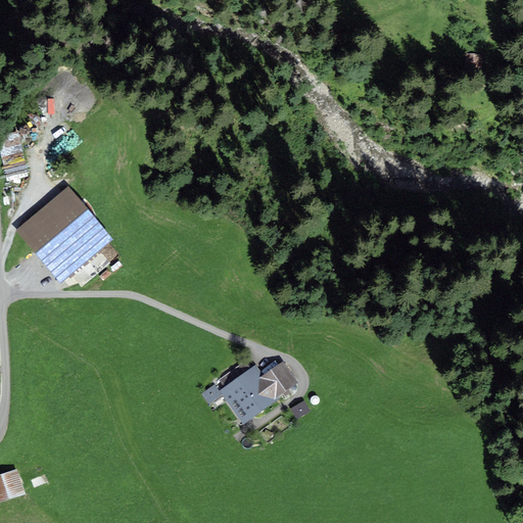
[(471,53),(471,65),(482,65),(482,53),(471,53)]
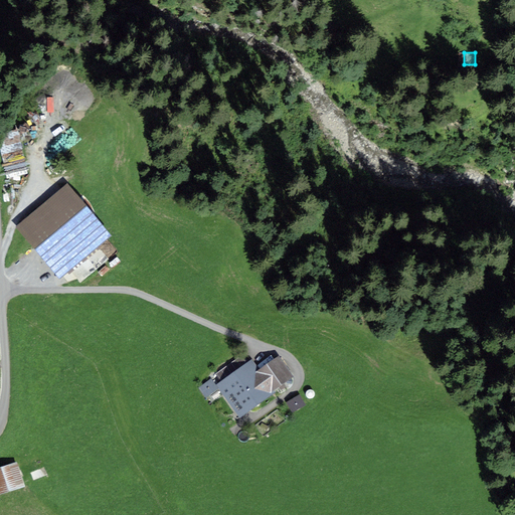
[(4,177),(25,176),(22,131),(2,132),(4,177)]
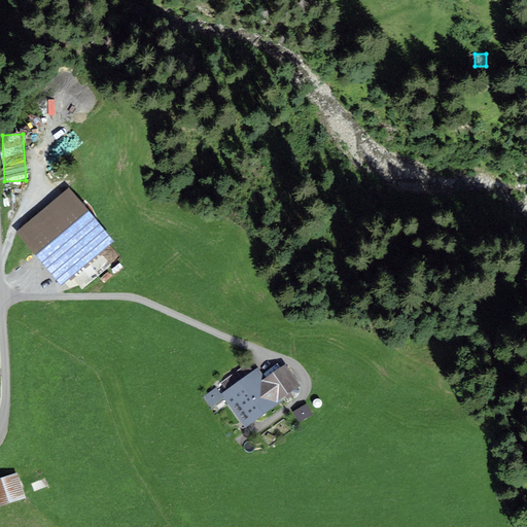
[(63,288),(114,243),(69,189),(16,233),(63,288)]
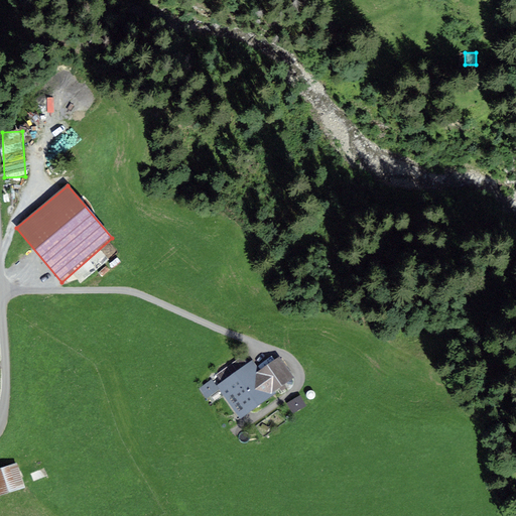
[(261,372),(276,393),(295,379),(280,359),(261,372)]
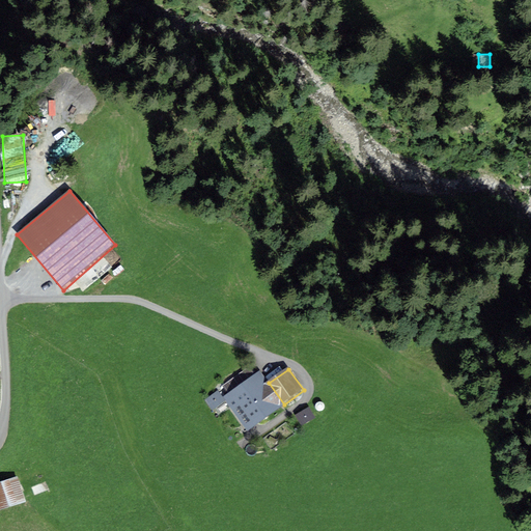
[(249,432),(285,406),(284,404),(269,383),(260,371),(223,398),(226,402),(249,432)]
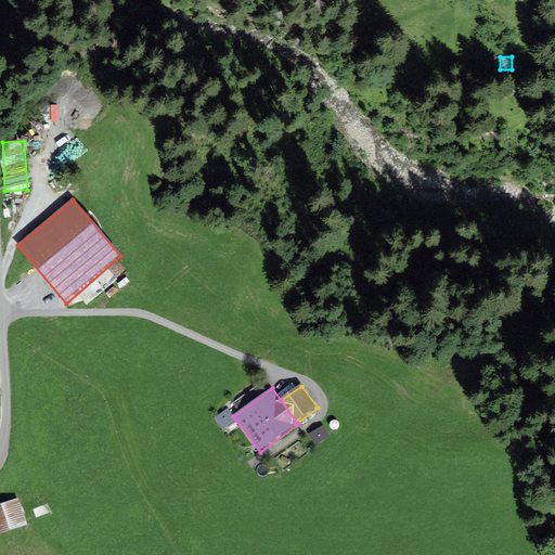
[(222,430),(236,421),(233,416),(228,409),(214,418),(222,430)]
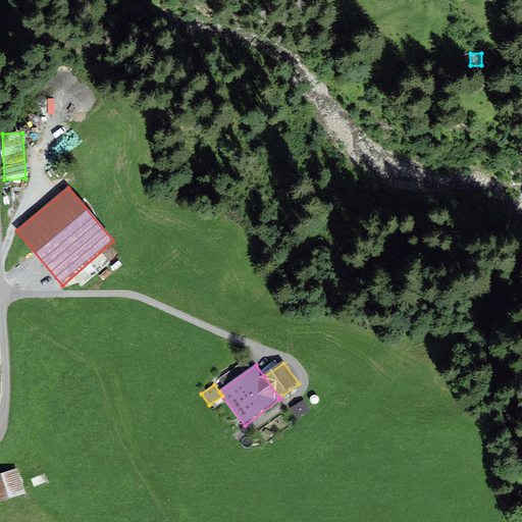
[(297,419),(310,412),(305,401),(292,408),(297,419)]
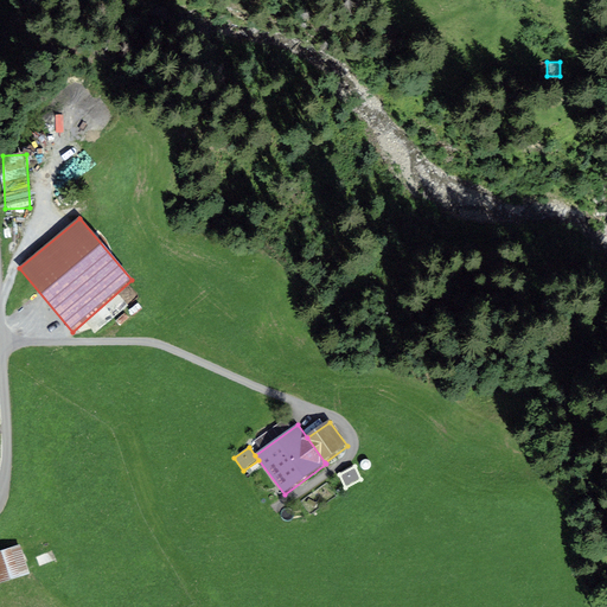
[(0,586),(31,576),(20,545),(0,551),(0,586)]
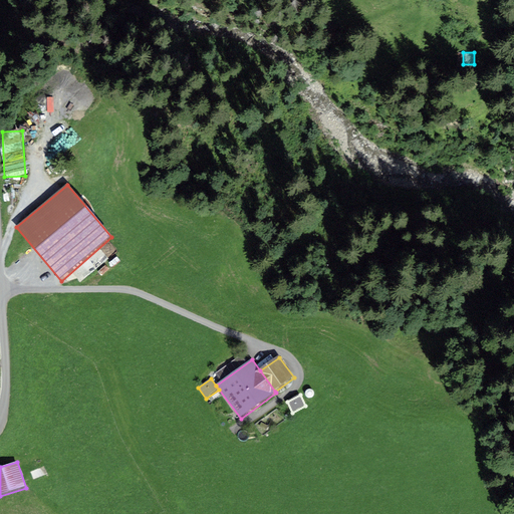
All buildings are outlined.
